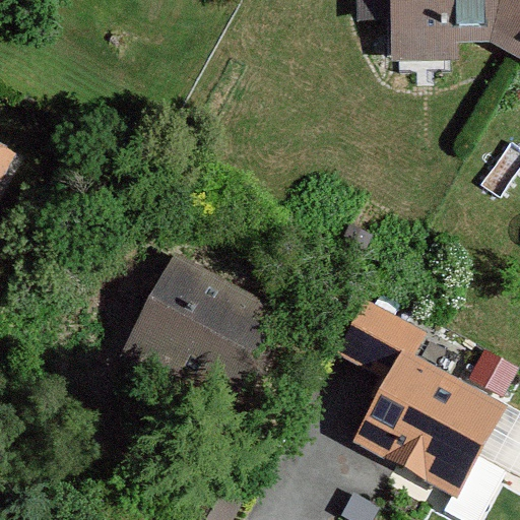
[(391,20),(390,0),(356,0),(358,20),(391,20)]
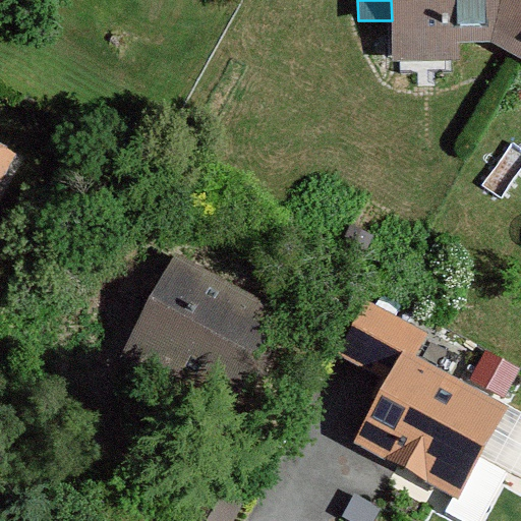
[(391,0),(392,20),(393,60),(399,60),(452,59),(459,59),(458,43),(490,42),(501,0),(391,0)]
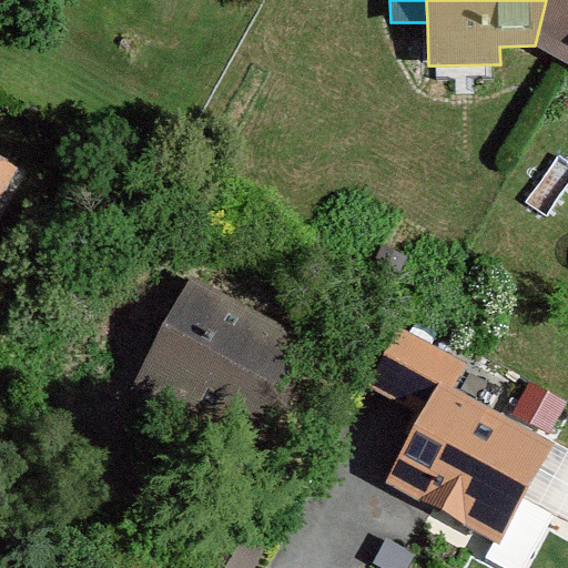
[(567,0),(546,0),(535,46),(564,61),(567,63),(567,0)]
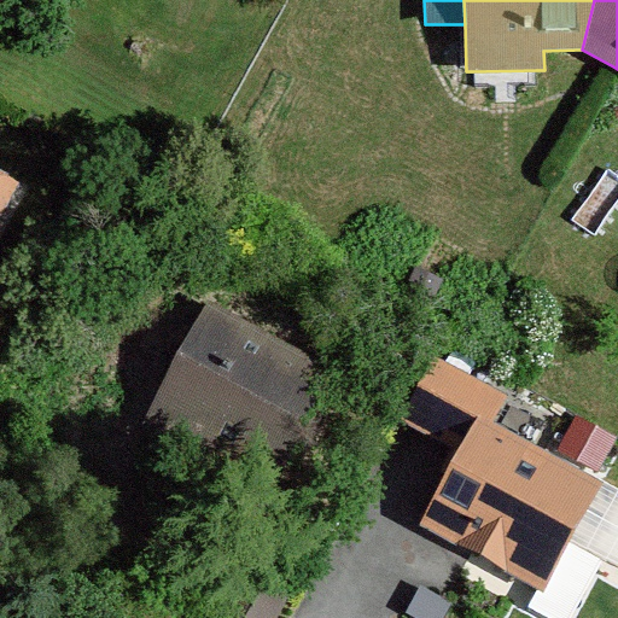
[(0,211),(16,182),(0,174),(0,211)]
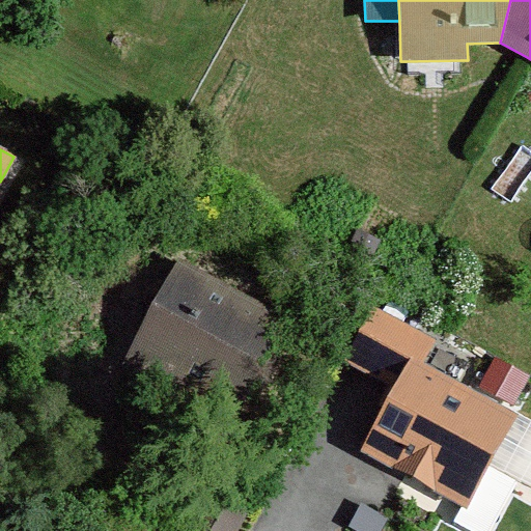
[(290,309),(174,248),(117,357),(232,418),(290,309)]
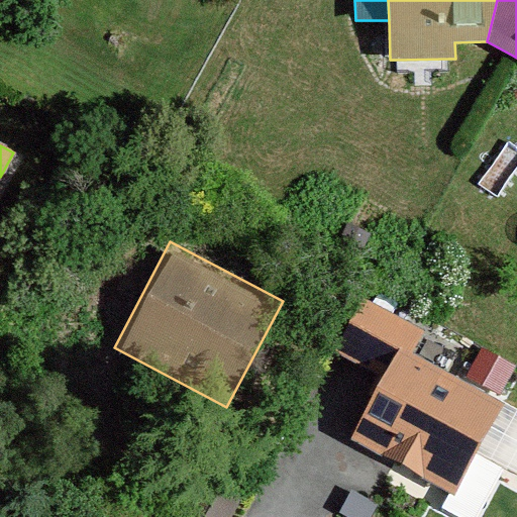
[(337,353),(384,380),(352,437),(453,492),(501,406),(411,356),(425,330),(367,299),(337,353)]
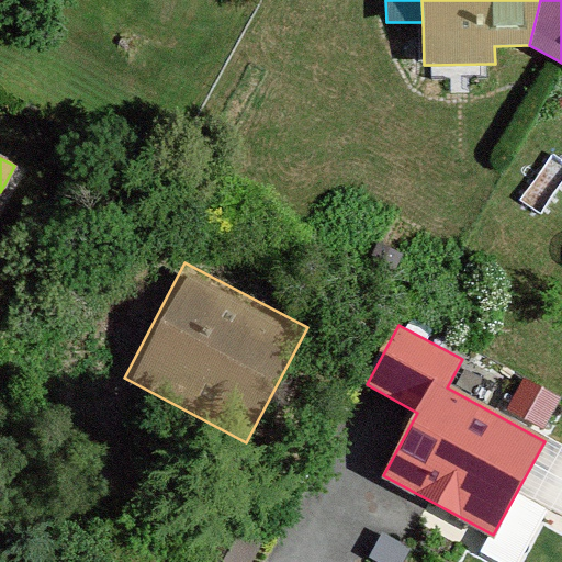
[(250,561),(262,540),(220,517),(194,561),(250,561)]
